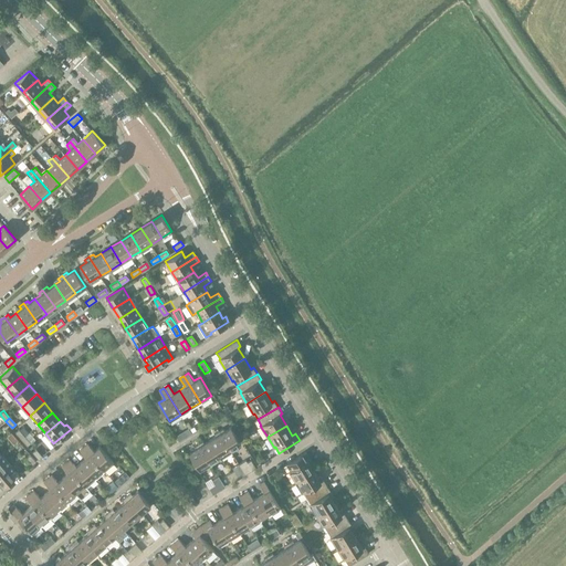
[(223,428),(219,431),(230,450),(241,443),(231,427),(224,430),(223,428)]
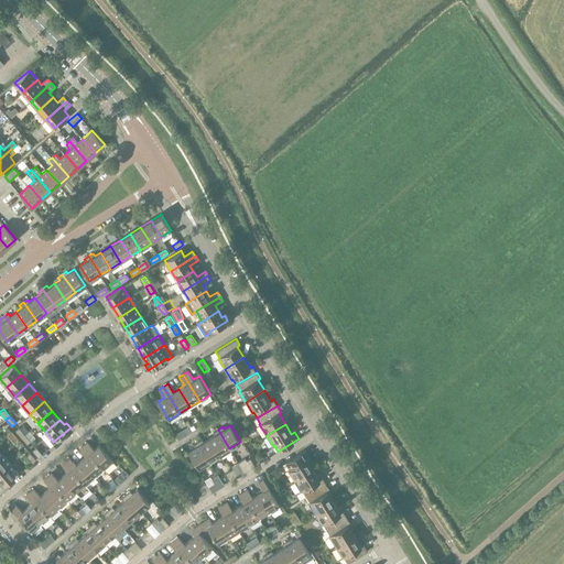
[(21,437),(25,434),(19,427),(15,431),(21,437)]
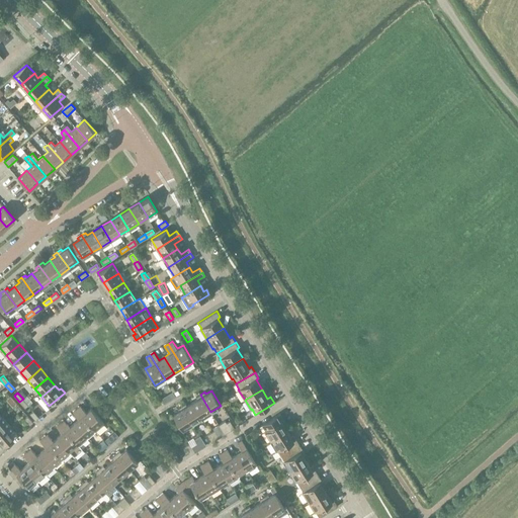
[(192,403),(201,417),(210,412),(200,395),(196,397),(197,400),(192,403)]
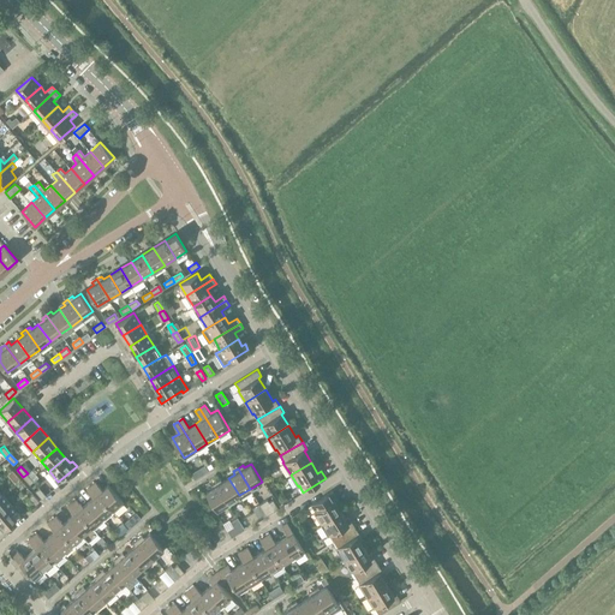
[(21,479),(12,470),(7,473),(16,483),(21,479)]
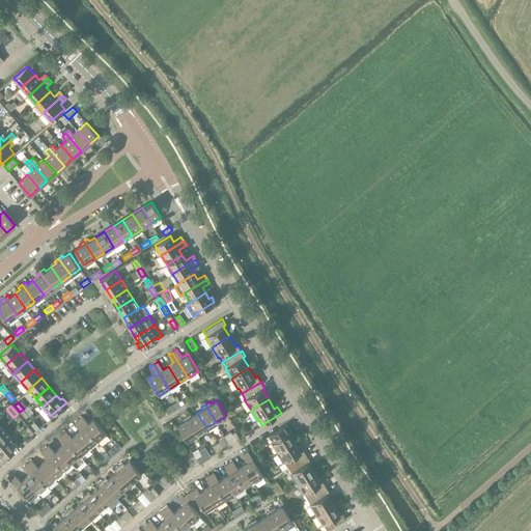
[(29,415),(24,409),(20,412),(26,418),(29,415)]
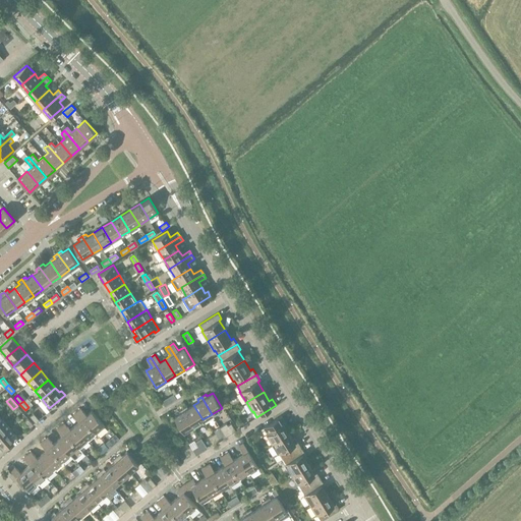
[(186,406),(182,408),(193,425),(203,419),(193,405),(188,408),(186,406)]
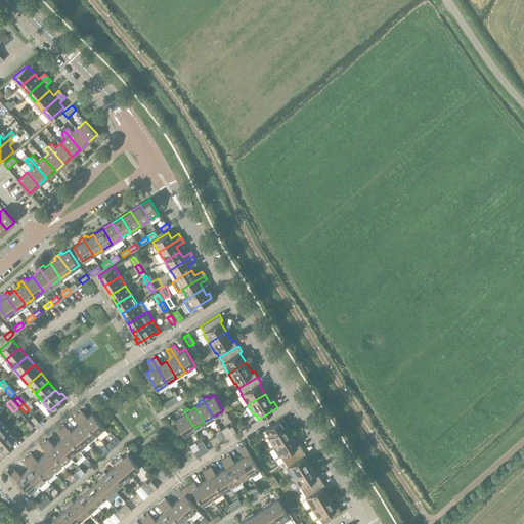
[(81,410),(78,413),(96,435),(105,428),(92,412),(87,417),(81,410)]
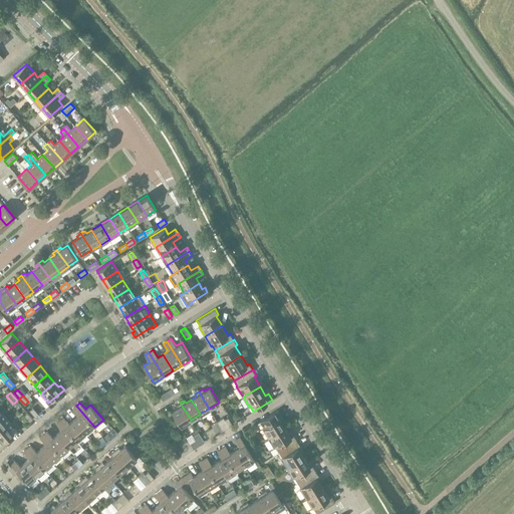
[(191,420),(180,403),(176,406),(178,408),(172,411),(181,426),(191,420)]
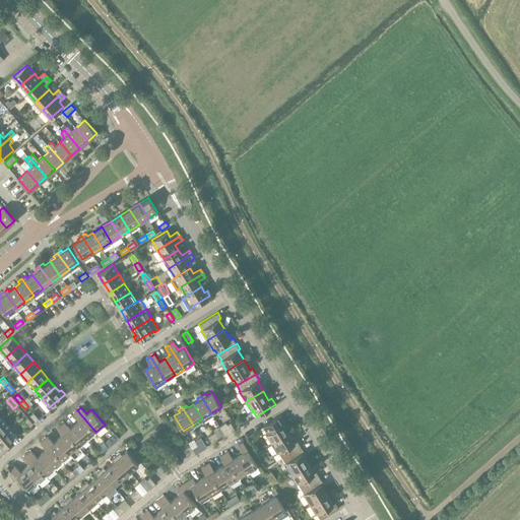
[(79,420),(74,425),(87,440),(95,432),(77,410),(73,413),(79,420)]
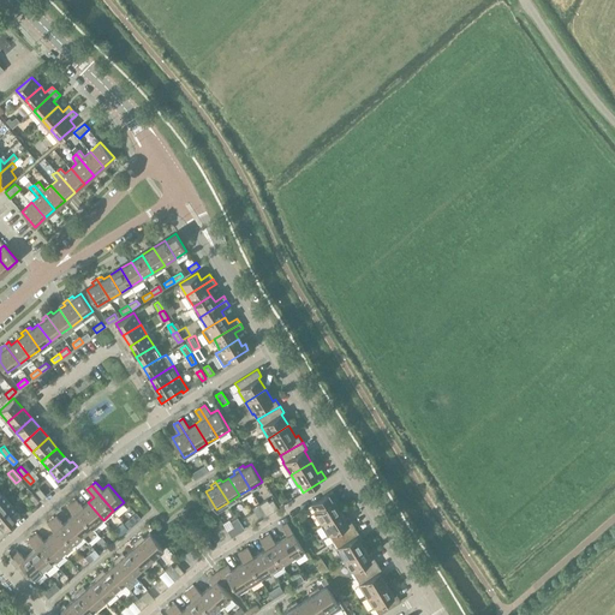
[(42,499),(46,495),(40,488),(36,491),(42,499)]
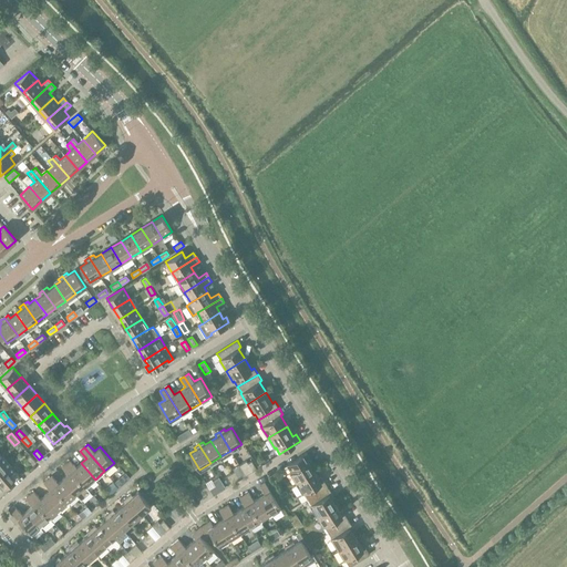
[(307,452),(287,465),(290,471),(289,472),(296,483),(315,471),(308,461),(311,459),(307,452)]
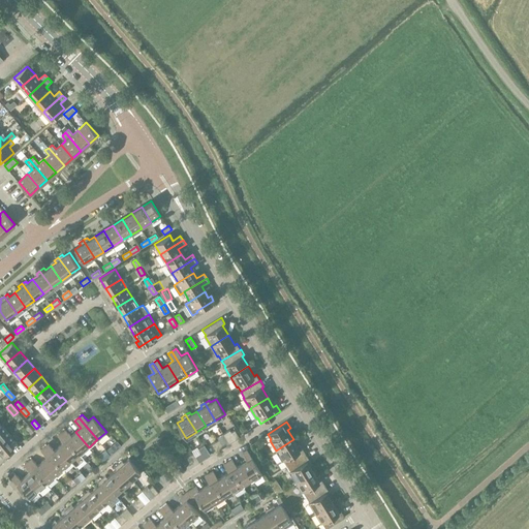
[(30,434),(34,431),(28,425),(25,428),(30,434)]
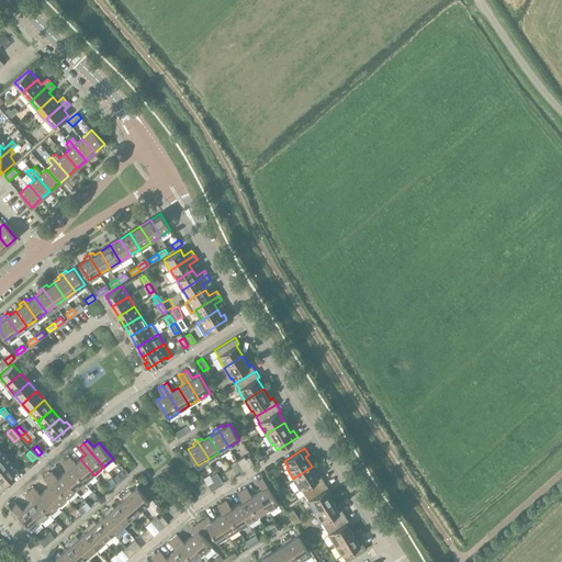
[(2,452),(0,453),(0,470),(10,461),(2,452)]
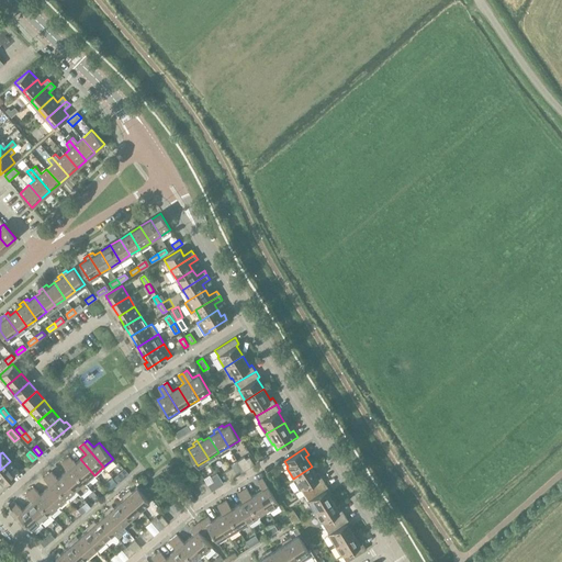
[(69,456),(65,459),(86,483),(94,475),(80,459),(76,463),(69,456)]
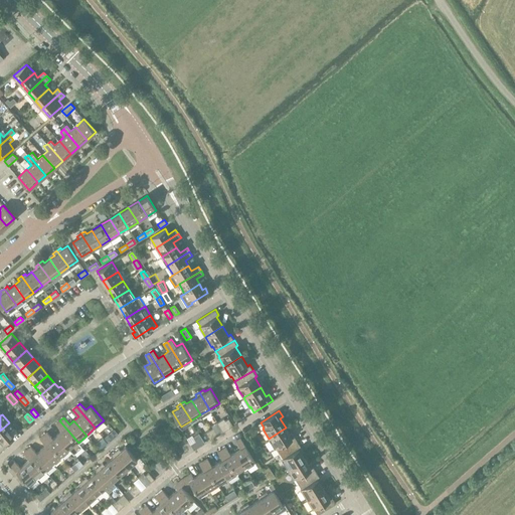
[(229,427),(233,425),(228,417),(224,420),(229,427)]
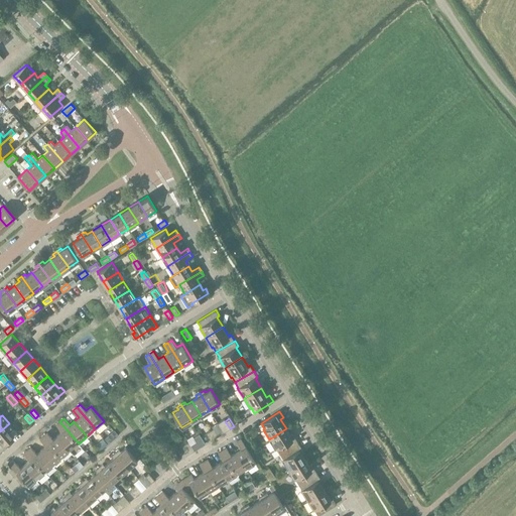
[(82,446),(79,443),(59,421),(56,424),(62,431),(57,435),(71,450),(74,455),(82,446)]
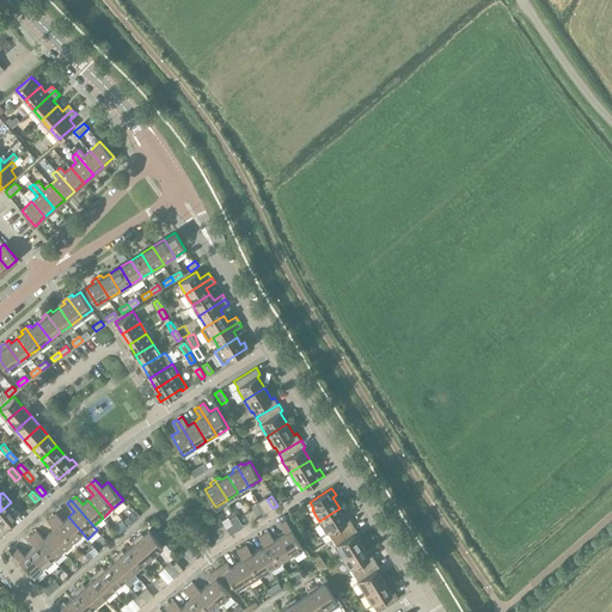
[(11,502),(0,512),(0,520),(0,521),(0,520),(0,525),(2,528),(20,512),(11,502)]
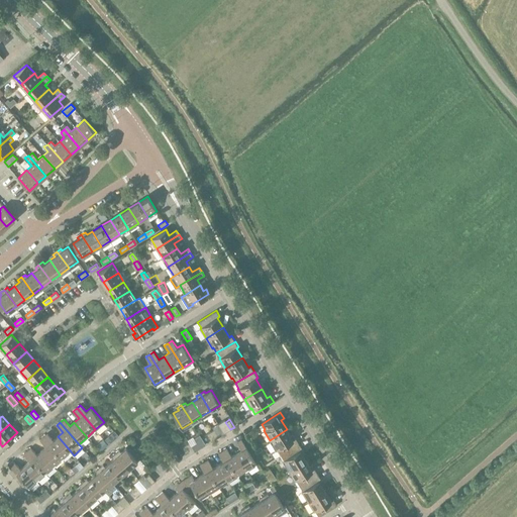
[(214,429),(210,431),(215,438),(224,433),(218,424),(213,427),(214,429)]
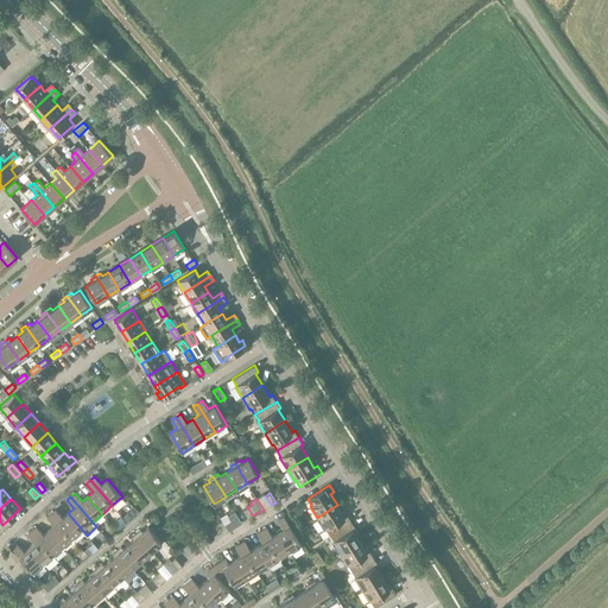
[(344,517),(337,505),(317,518),(324,530),(325,529),(330,534),(352,521),(347,514),(344,517)]
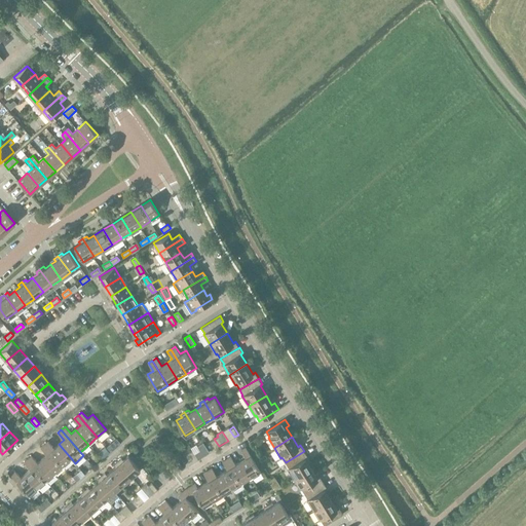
[(219,446),(214,439),(211,441),(215,449),(219,446)]
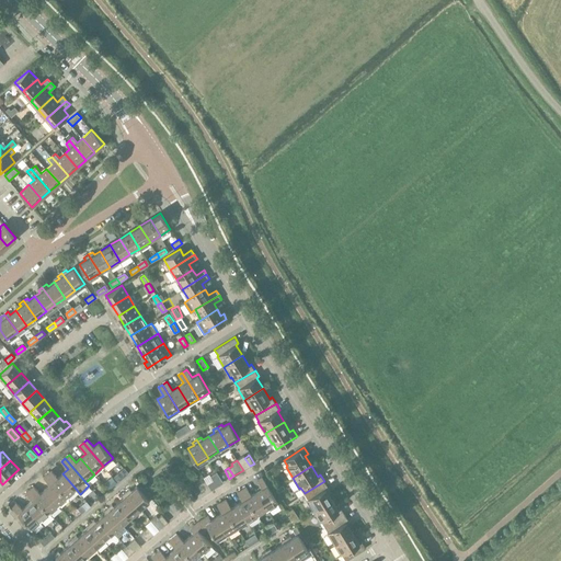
[(52,470),(47,473),(68,497),(77,490),(63,473),(58,478),(52,470)]
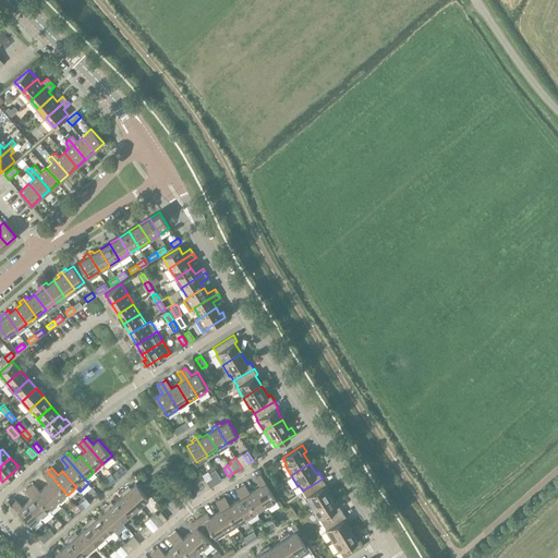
[(210,476),(207,478),(211,486),(216,484),(222,480),(215,469),(209,473),(210,476)]
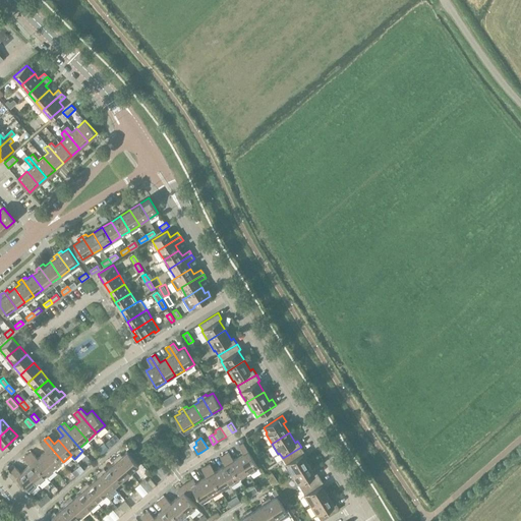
[(46,450),(42,454),(55,469),(63,462),(44,440),(41,443),(46,450)]
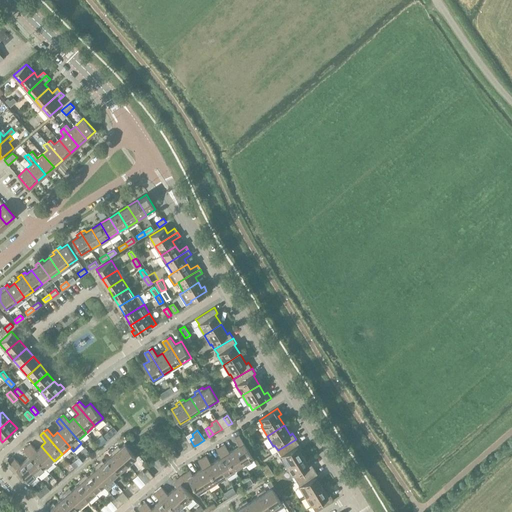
[(234,448),(245,465),(254,459),(239,435),(235,438),(239,445),(234,448)]
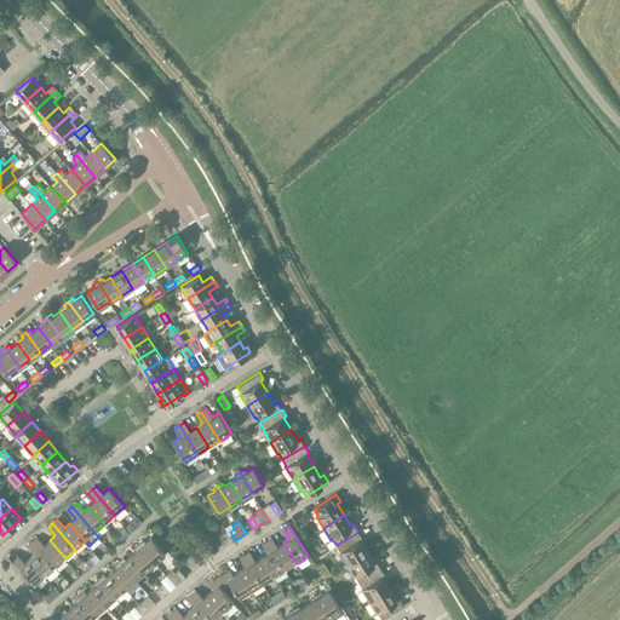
[(362,538),(359,532),(337,545),(340,552),(339,552),(346,564),(367,551),(360,540),(362,538)]
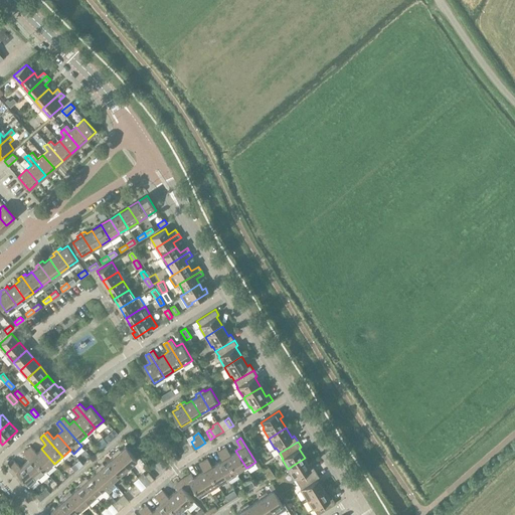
[(31,446),(27,449),(46,471),(54,464),(41,449),(36,453),(31,446)]
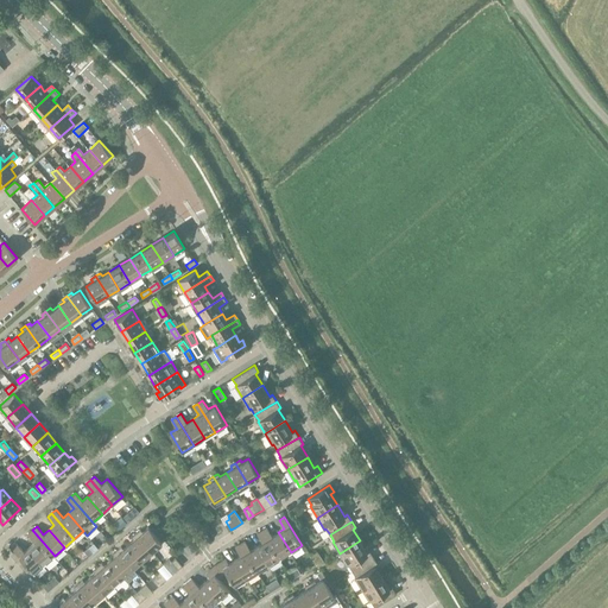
[(140,529),(137,533),(152,551),(162,542),(149,526),(143,531),(140,529)]
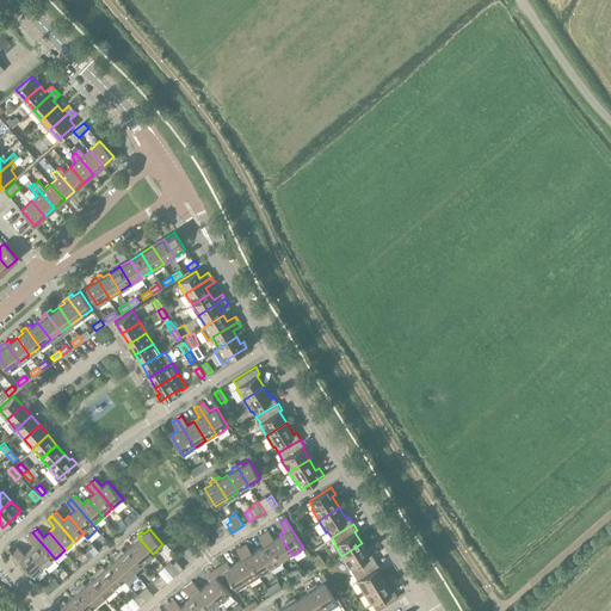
[(263,532),(282,562),(292,555),(279,535),(273,538),(267,530),(263,532)]
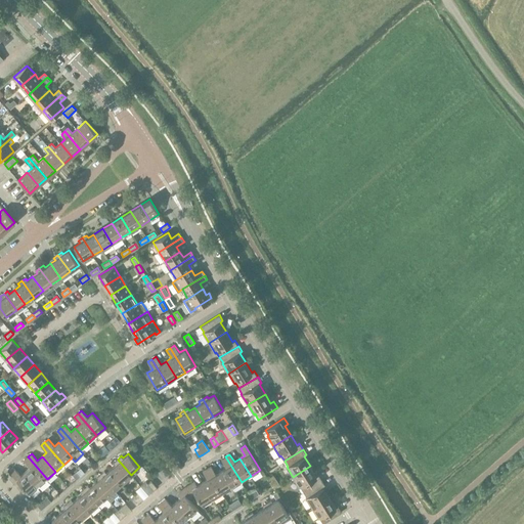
[(30,467),(25,471),(38,486),(47,479),(28,456),(24,461),(30,467)]
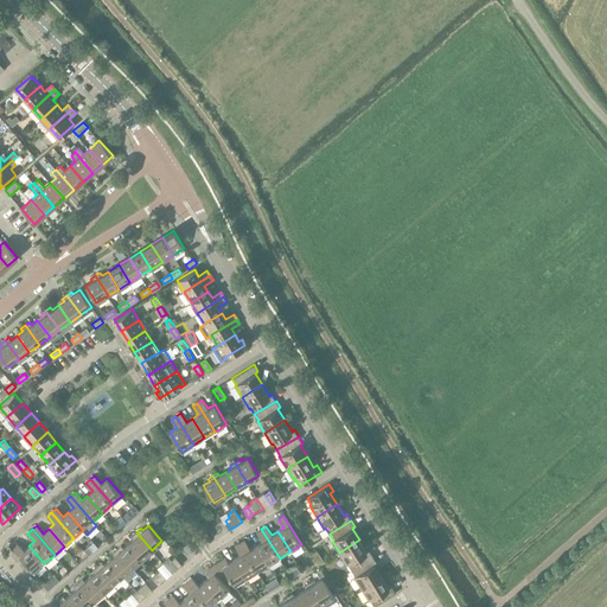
[(256,545),(268,564),(280,558),(261,529),(256,532),(262,541),(256,545)]
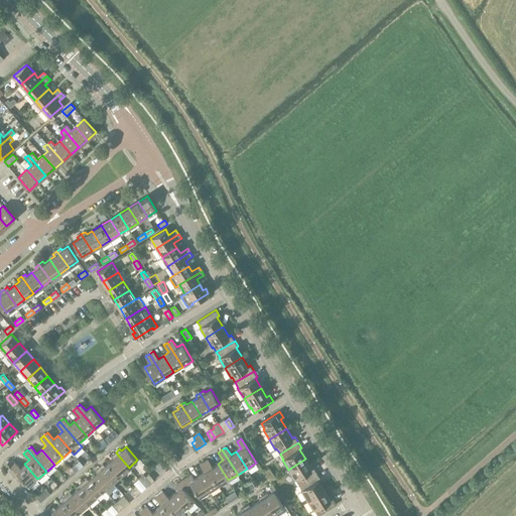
[(109,462),(121,475),(129,468),(116,453),(112,456),(114,458),(109,462)]
